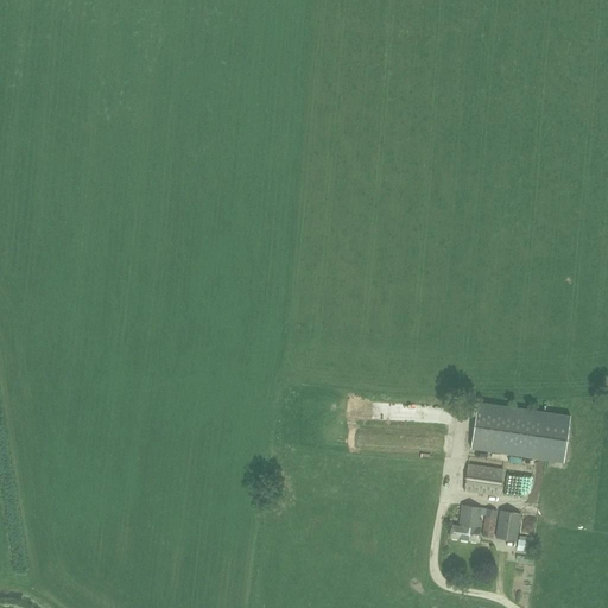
[(570,416),(477,403),(470,449),(563,463),(570,416)]
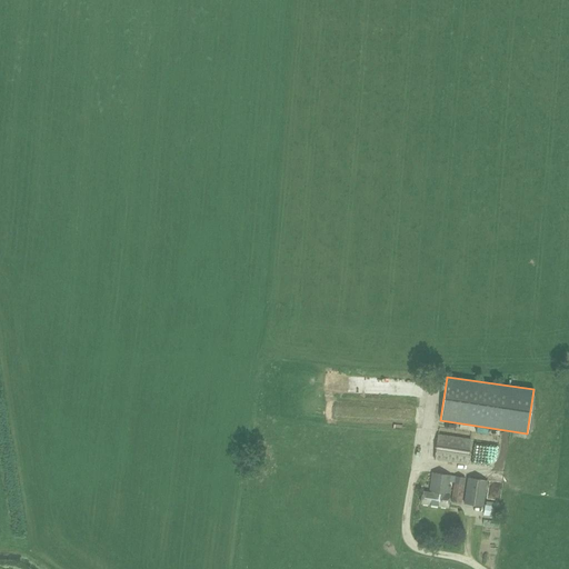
[(409,397),(418,397),(418,383),(409,383),(409,397)]
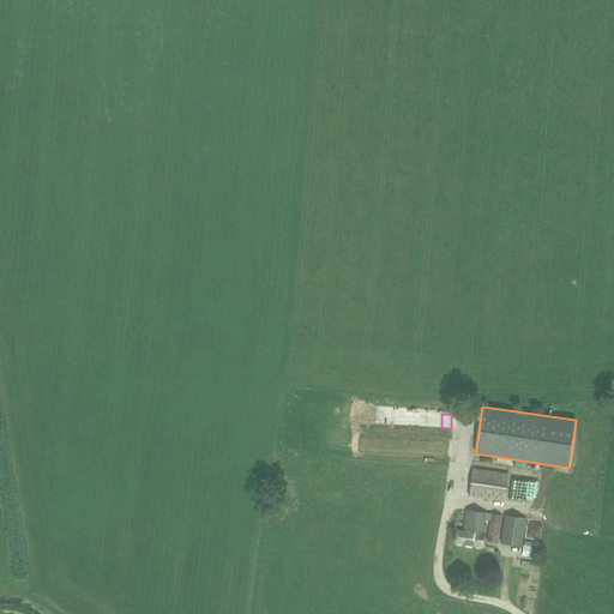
[(469,495),(504,501),(507,475),(473,469),(469,495)]
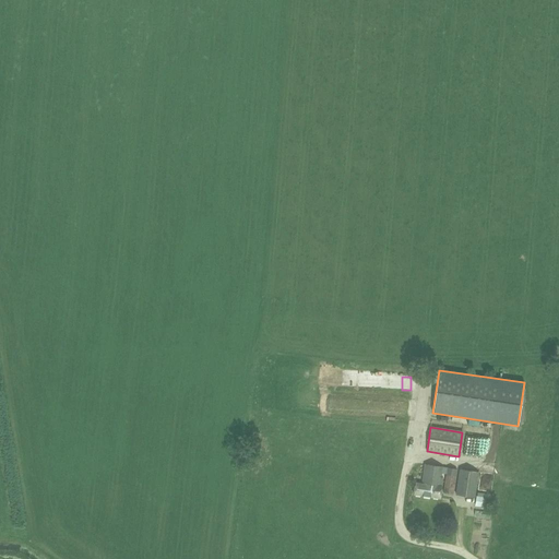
[(423,484),(415,483),(414,495),(440,499),(441,487),(442,478),(441,477),(441,474),(445,475),(443,492),(452,494),(456,470),(442,467),(442,466),(425,464),(423,484)]
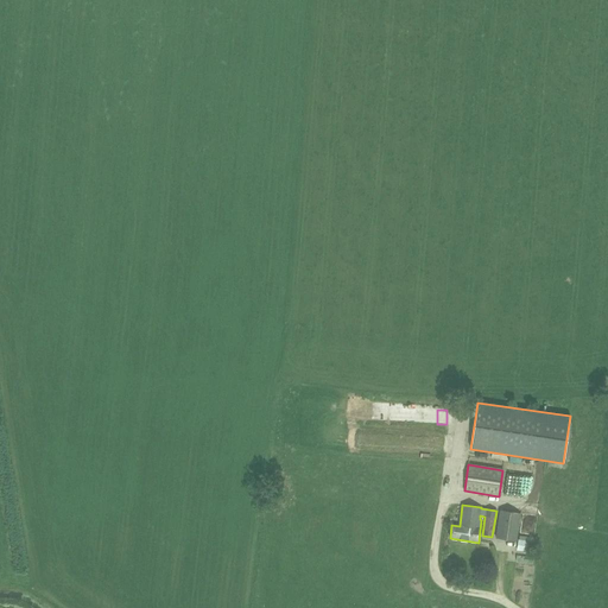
[(500,511),(496,538),(517,540),(520,514),(500,511)]
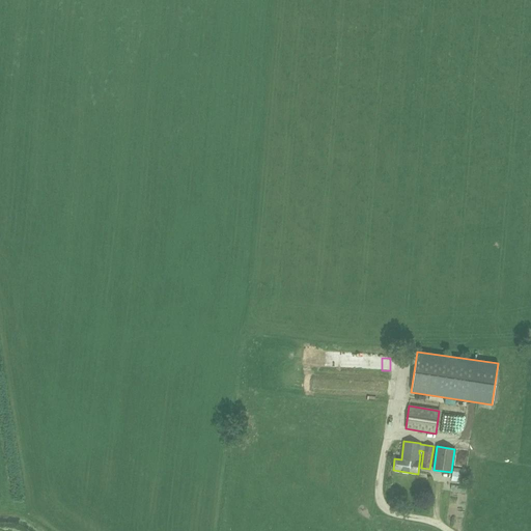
[(466,473),(452,472),(451,481),(465,482),(466,473)]
